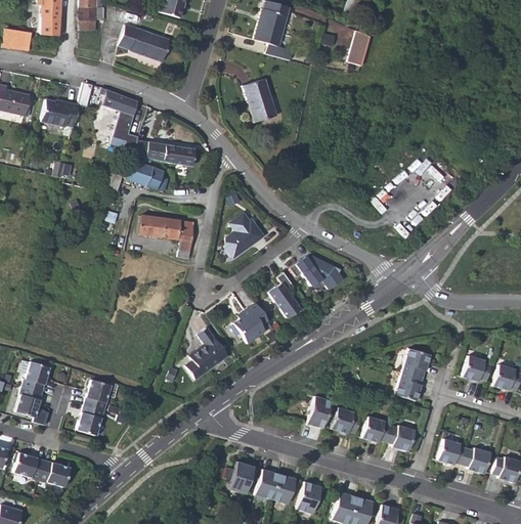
[(61,0),(38,0),(38,4),(42,4),(42,16),(61,17),(61,0)]
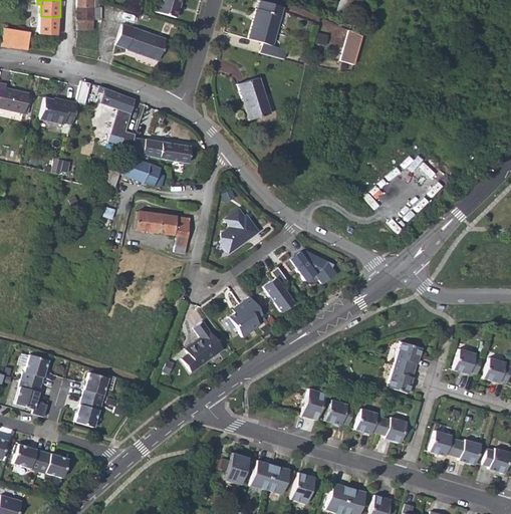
[(159,0),(156,10),(177,17),(182,0),(159,0)]
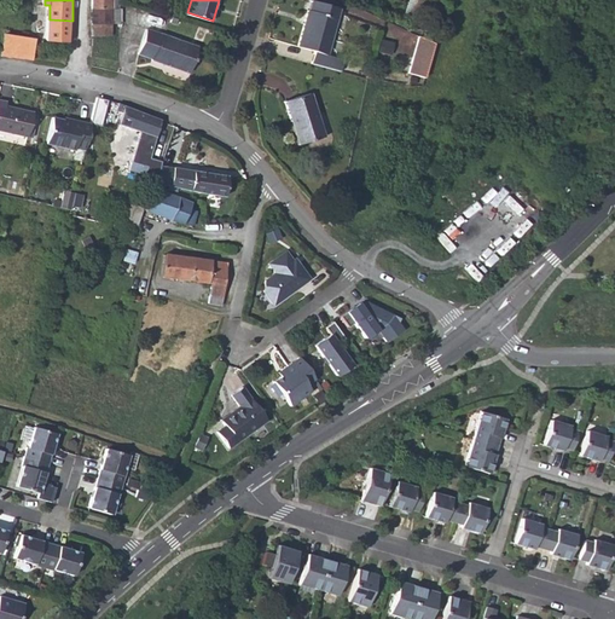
[(311,10),(300,46),(317,51),(313,63),(342,71),(346,58),(329,55),(342,9),(314,0),(312,10),(311,10)]
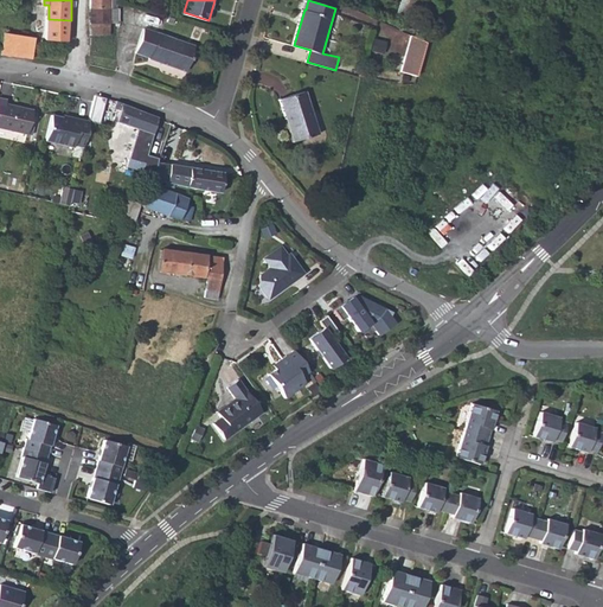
[(111,21),(113,8),(92,7),(92,23),(111,21)]
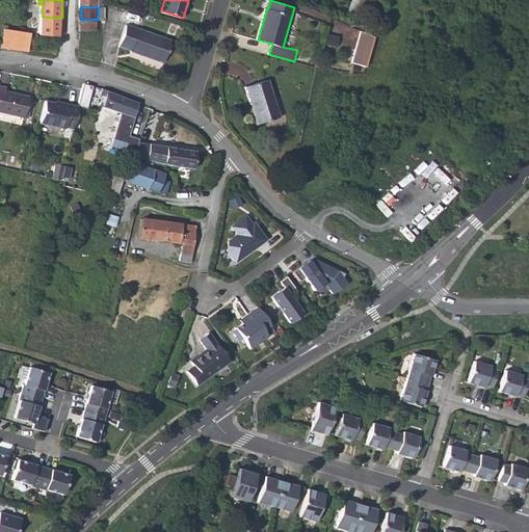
[(60,35),(62,18),(43,17),(42,33),(60,35)]
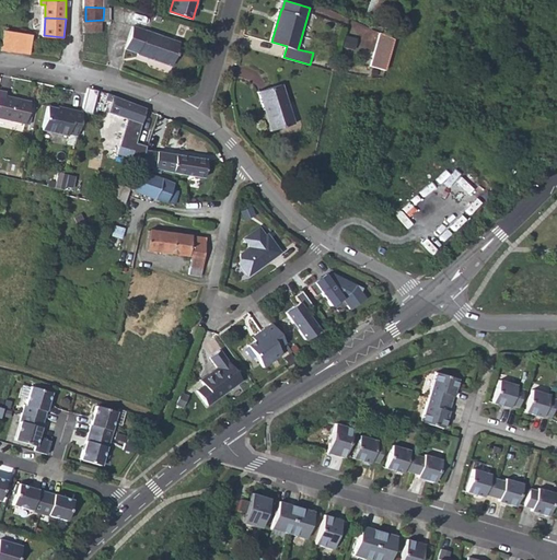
[(103,31),(103,20),(85,21),(86,31),(103,31)]
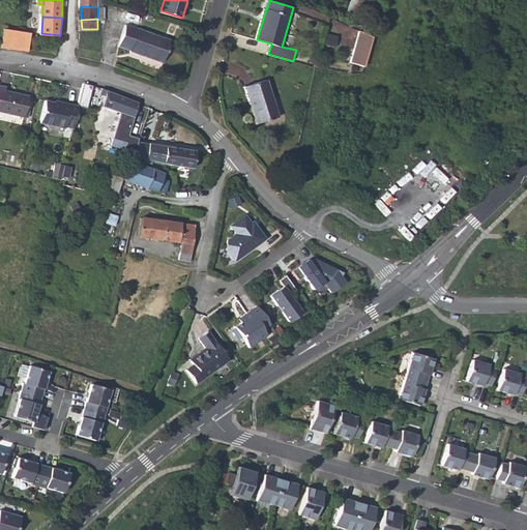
[(127,24),(119,46),(132,50),(130,51),(164,61),(171,39),(127,24)]
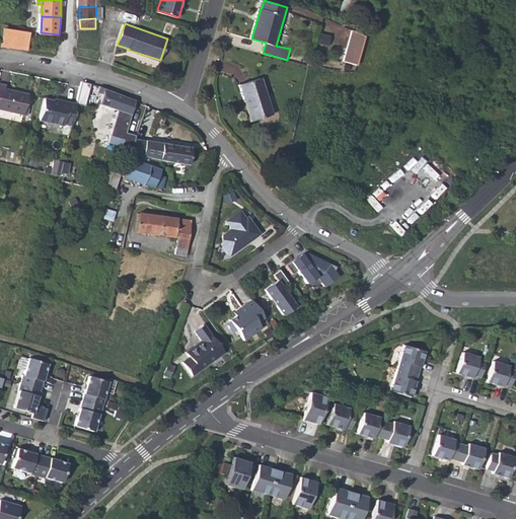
[(30,31),(22,30),(5,28),(3,46),(28,49),(30,31)]
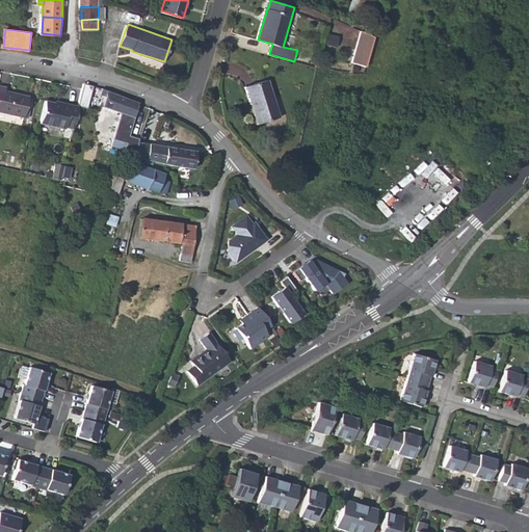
[(353,62),(367,67),(376,36),(363,30),(353,62)]
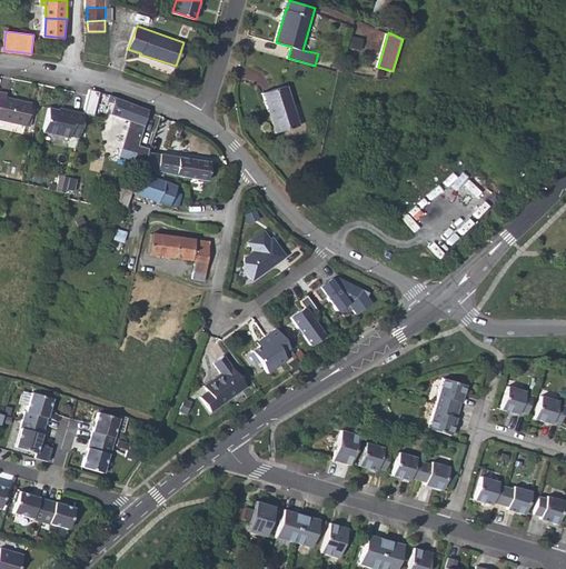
[(265,92),(277,132),(299,125),(288,86),(265,92)]
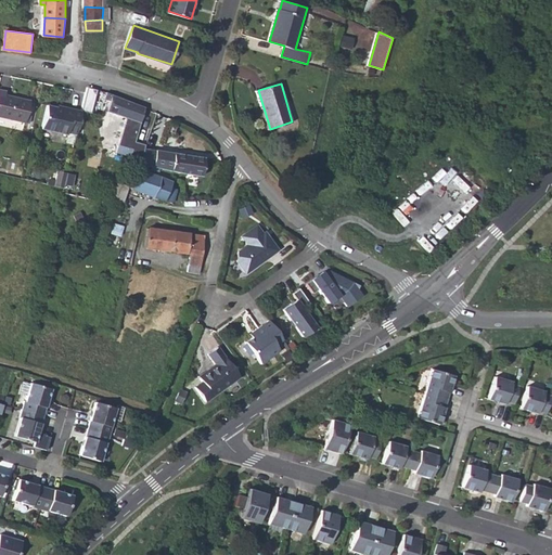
[(98,90),(88,88),(82,112),(92,114),(98,90)]
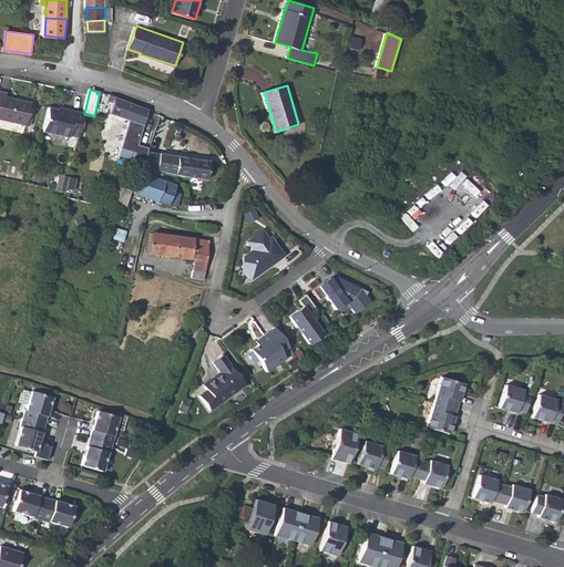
[(7,94),(0,92),(0,120),(26,126),(31,104),(12,100),(11,102),(6,101),(7,99),(7,94)]
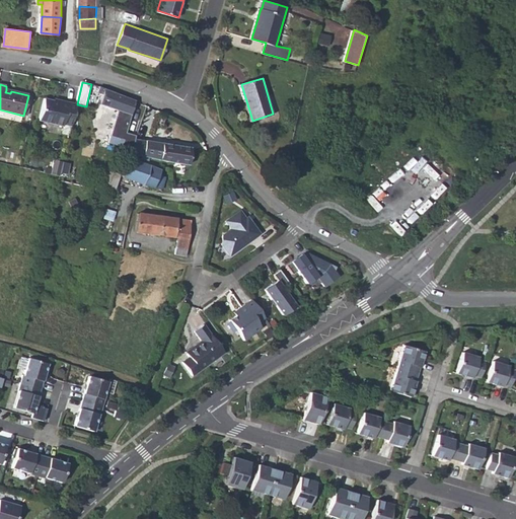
[(126,140),(124,147),(135,150),(137,139),(137,136),(128,133),(132,120),(129,119),(130,115),(133,116),(137,99),(101,87),(99,93),(104,95),(102,104),(120,110),(113,136),(126,140)]
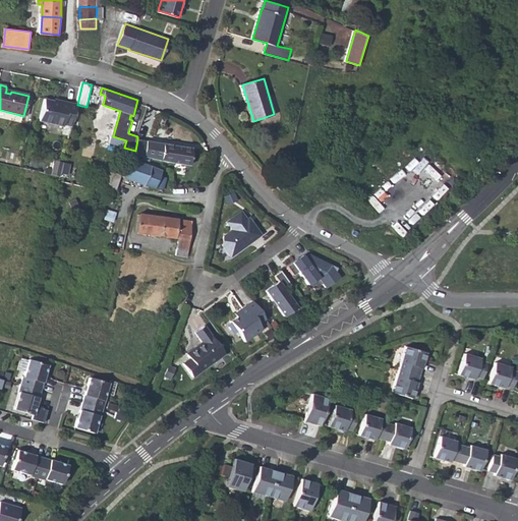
[(61,102),(46,99),(40,121),(64,127),(62,134),(70,136),(77,105),(62,101),(61,102)]
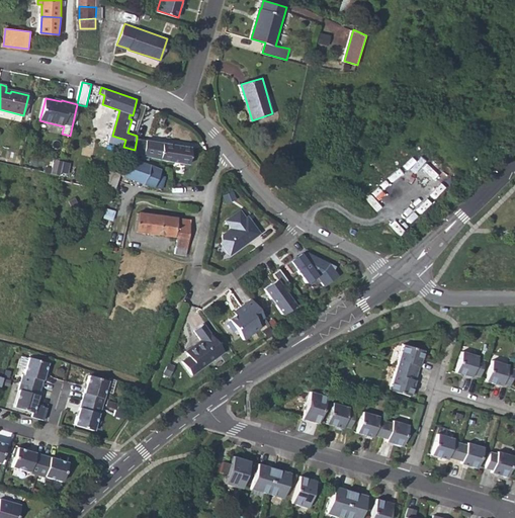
[(110,143),(123,147),(125,140),(112,136),(110,143)]
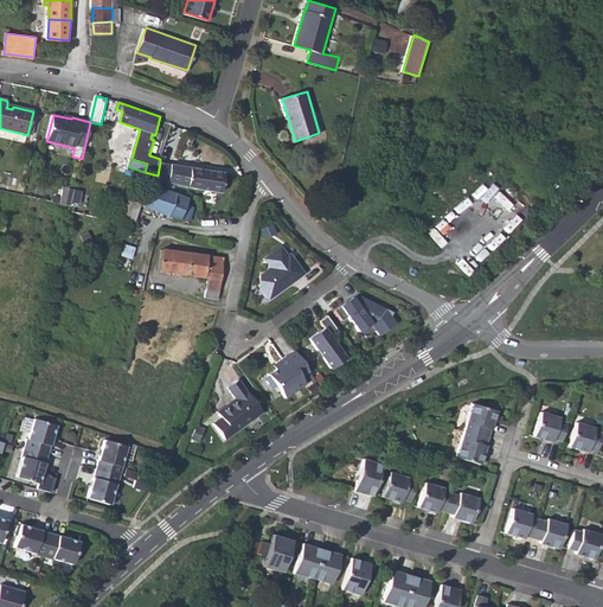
[(160,163),(156,180),(170,183),(168,187),(178,189),(178,184),(223,192),(225,173),(160,163)]
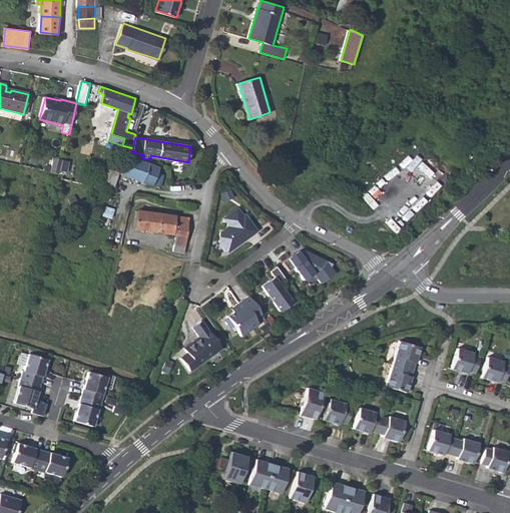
[(128,157),(123,174),(162,187),(165,174),(159,172),(160,168),(128,157)]
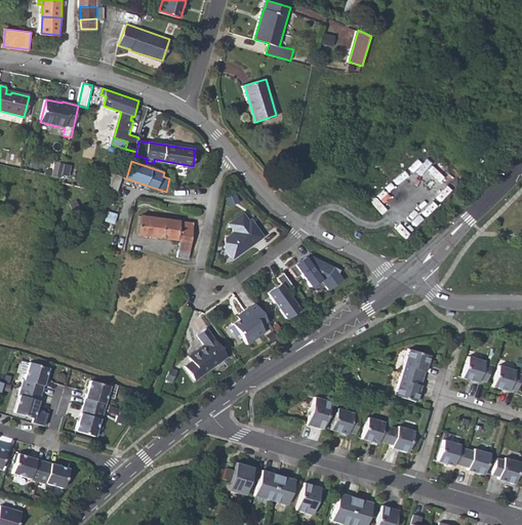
[(56,162),(52,177),(62,178),(65,164),(56,162)]
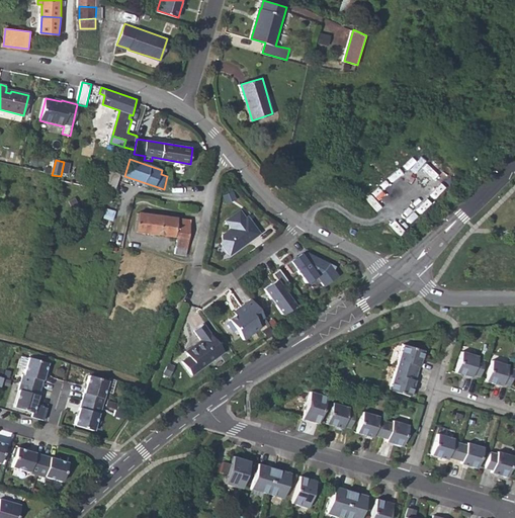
[(107,169),(100,189),(106,191),(107,186),(116,189),(121,174),(107,169)]
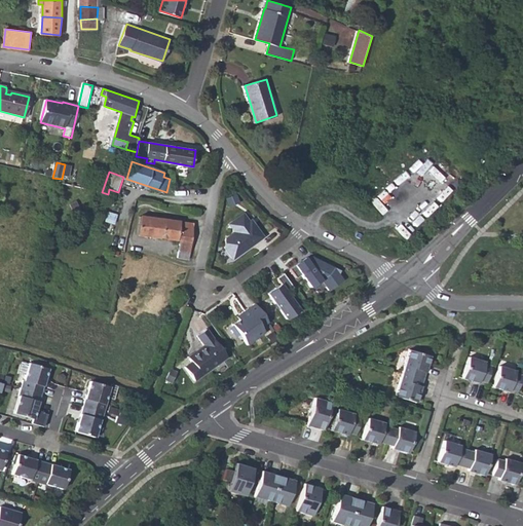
[(227,248),(234,259),(265,236),(256,224),(254,225),(252,226),(251,224),(253,223),(246,214),(231,224),(237,231),(228,237),(227,248)]
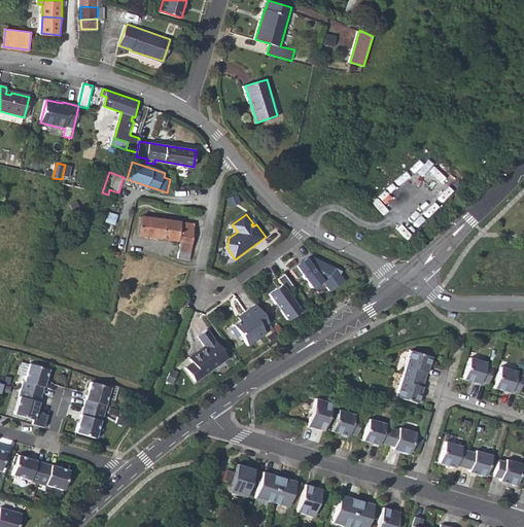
[(142,216),(140,236),(182,242),(181,258),(191,260),(196,224),(142,216)]
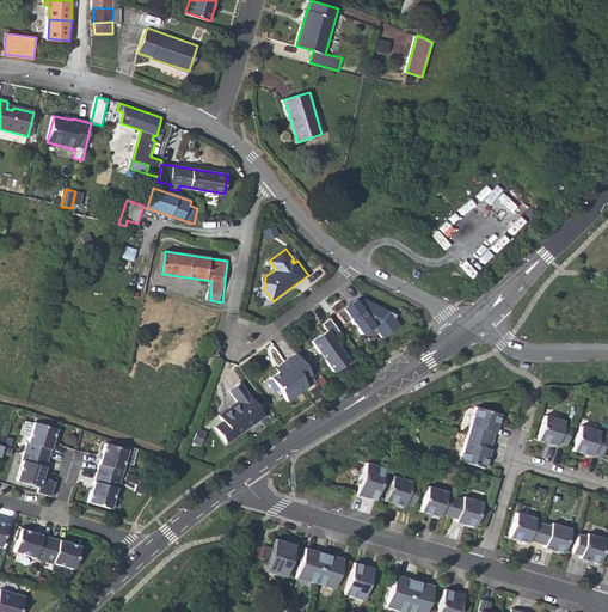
[(398,314),(364,298),(361,304),(357,307),(352,301),(338,312),(347,323),(352,318),(363,334),(375,325),(384,337),(400,325),(395,318),(398,314)]
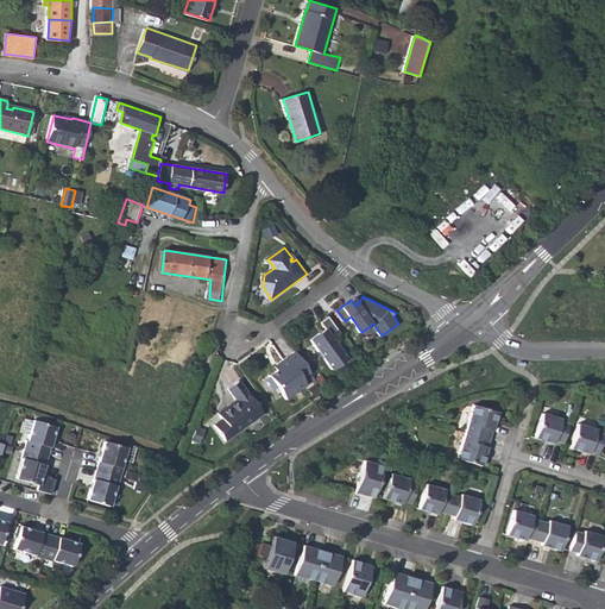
[(342,333),(329,315),(322,321),(327,328),(313,339),(334,369),(348,358),(334,338),(342,333)]
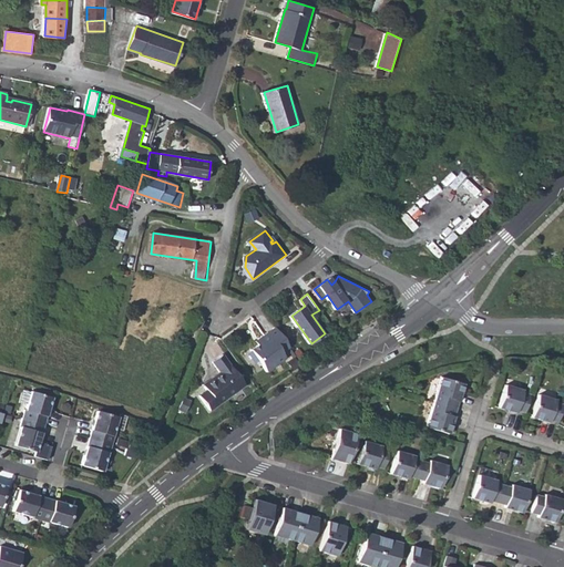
[(296,352),(277,327),(260,338),(263,341),(259,344),(253,349),(269,371),(296,352)]
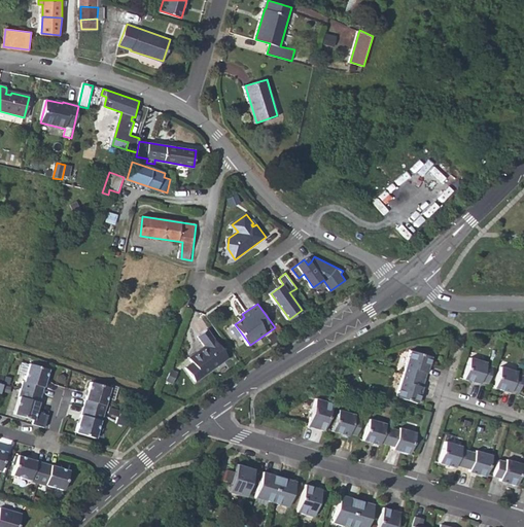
[(318,319),(320,322),(329,317),(327,314),(318,319)]
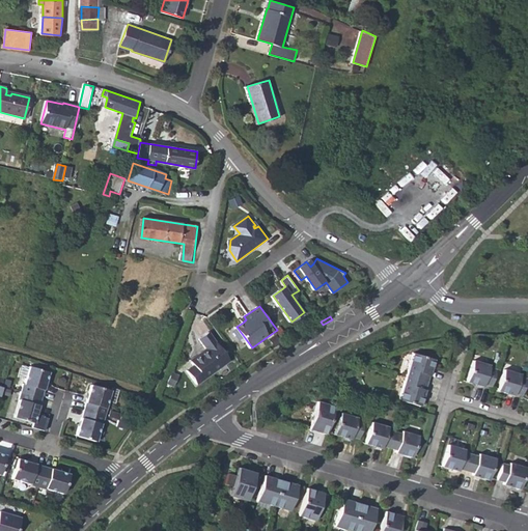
[(362,338),(371,333),(369,329),(360,335),(362,338)]
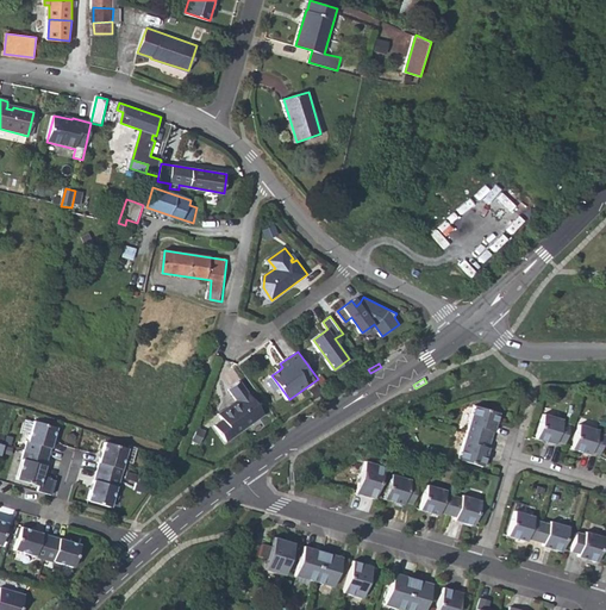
[(220,430),(231,447),(270,421),(242,383),(231,390),(239,400),(231,406),(232,409),(223,417),(227,424),(220,430)]
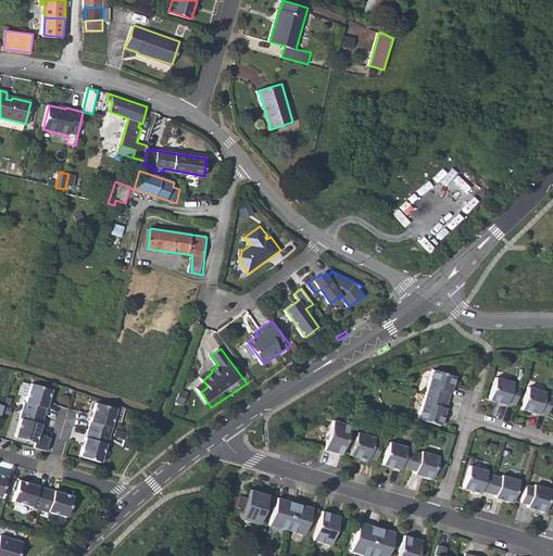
[(434,370),(429,368),(424,387),(428,388),(434,370)]
